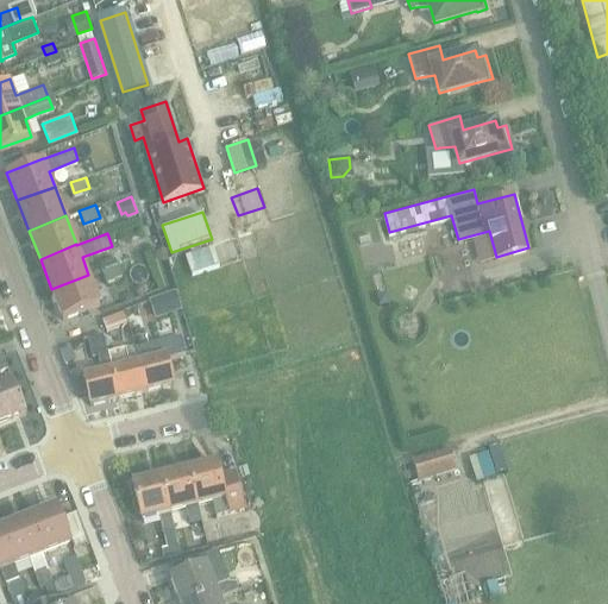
[(186,253),(193,272),(220,263),(214,244),(186,253)]
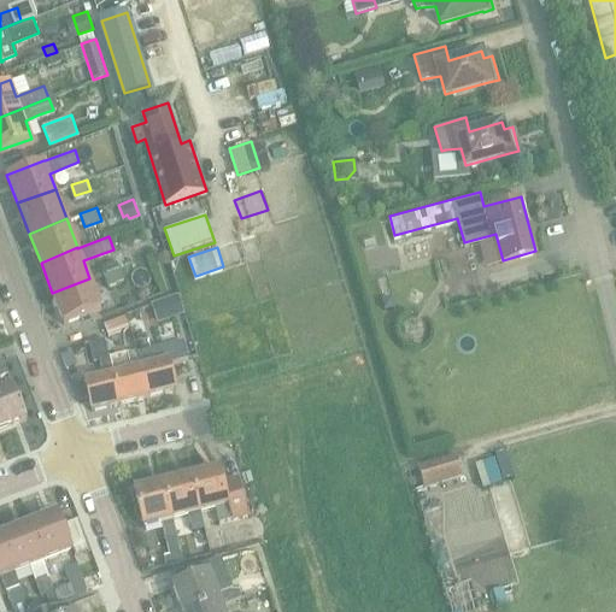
[(103,272),(109,286),(124,278),(119,265),(103,272)]
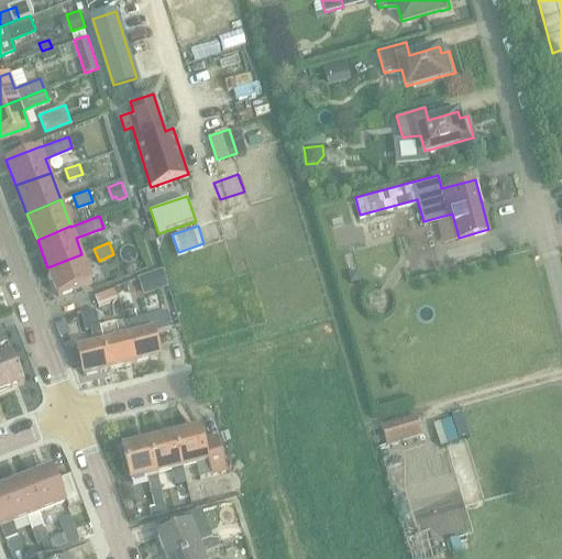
[(81,254),(47,267),(57,294),(92,280),(81,254)]
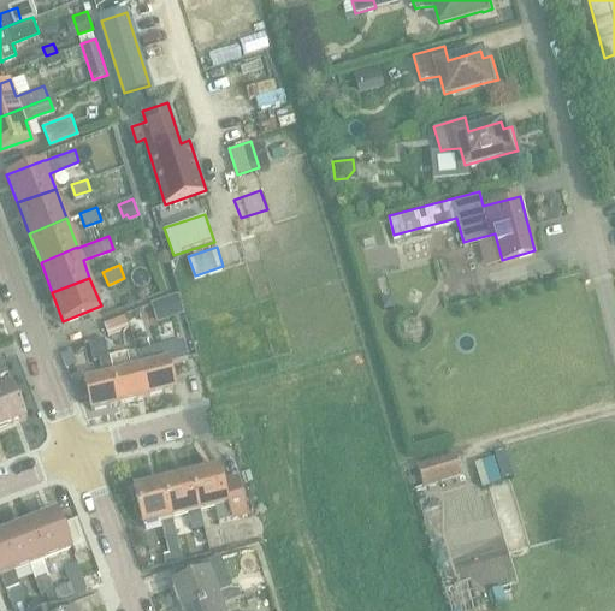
[(183,309),(178,294),(152,302),(158,318),(183,309)]
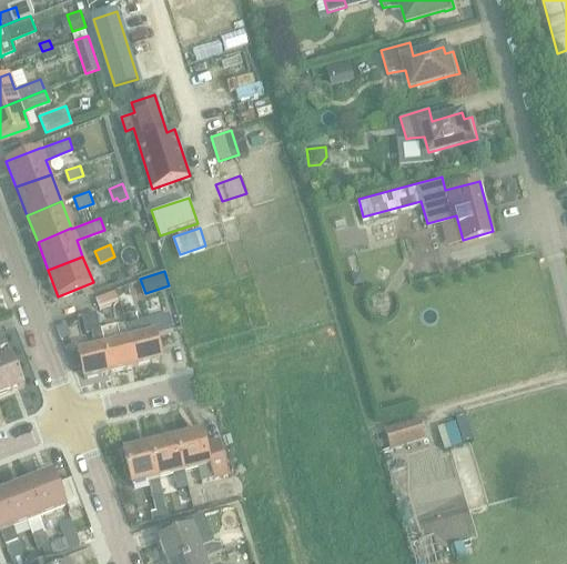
[(95,296),(100,306),(119,299),(115,290),(95,296)]
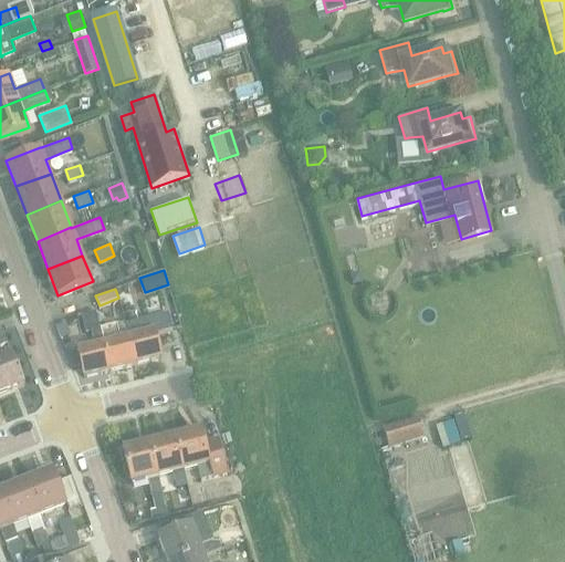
[(111,368),(104,342),(95,309),(82,314),(86,331),(91,329),(95,344),(77,349),(85,375),(111,368)]
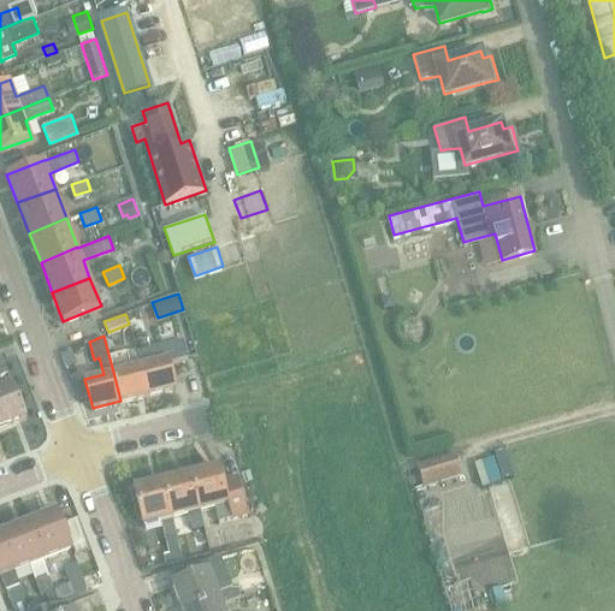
[(184,338),(137,350),(140,365),(148,393),(176,386),(170,361),(189,356),(184,338)]
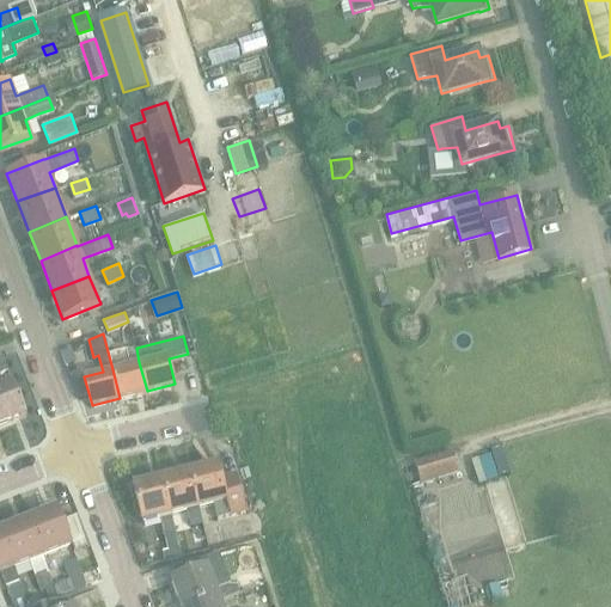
[(69,345),(60,349),(65,362),(74,359),(69,345)]
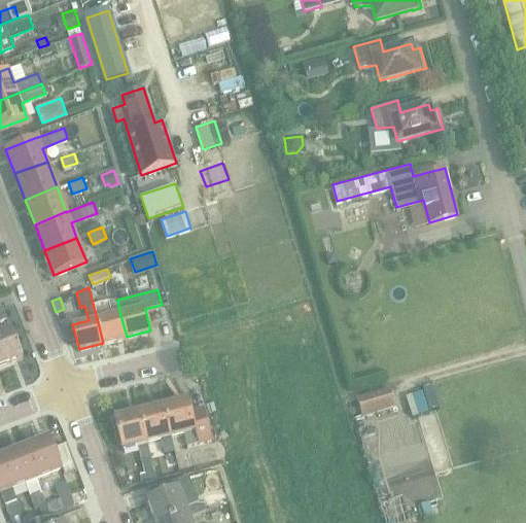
[(112,314),(97,318),(103,343),(127,337),(119,312),(116,298),(108,300),(112,314)]
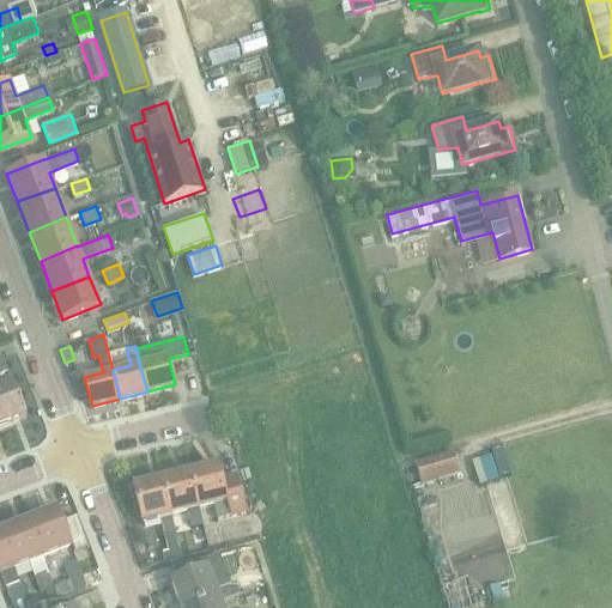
[(12,382),(0,387),(0,424),(25,414),(12,382)]
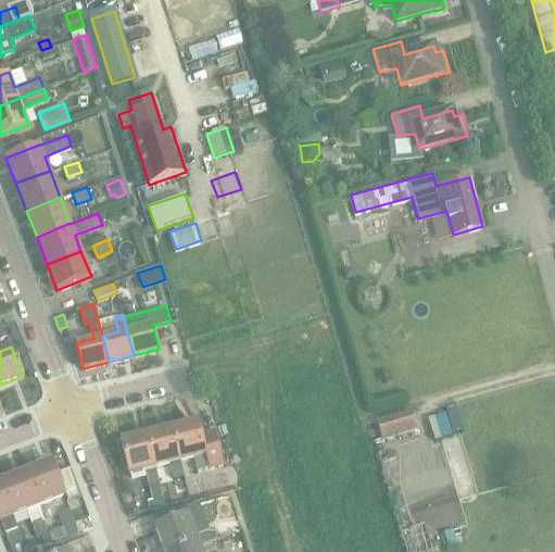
[(376,418),(381,437),(416,426),(411,408),(376,418)]
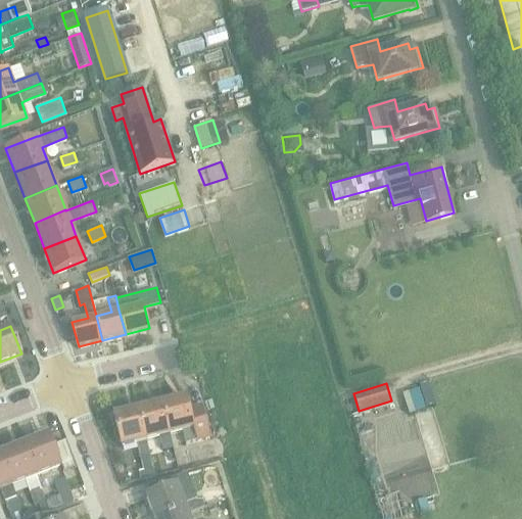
[(402,391),(409,414),(427,408),(420,386),(402,391)]
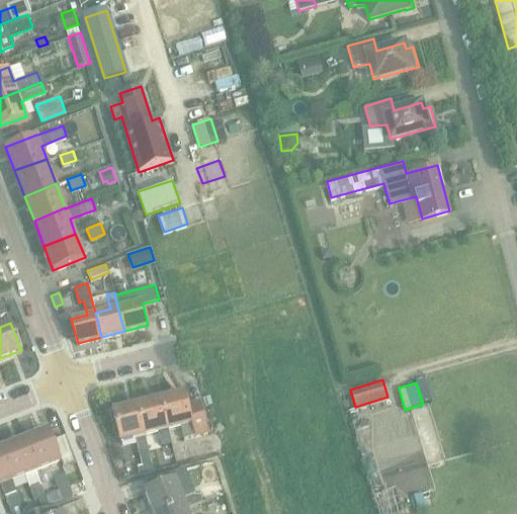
[(183,390),(160,396),(168,428),(180,425),(183,437),(207,431),(198,399),(186,402),(183,390)]
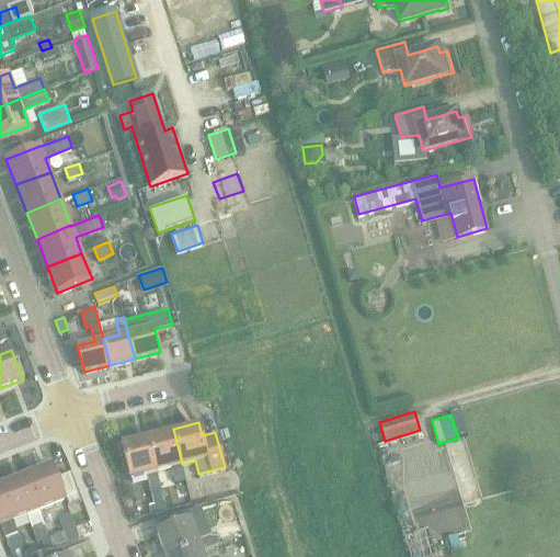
[(173,429),(149,435),(158,470),(172,466),(175,479),(185,477),(182,464),(173,429)]
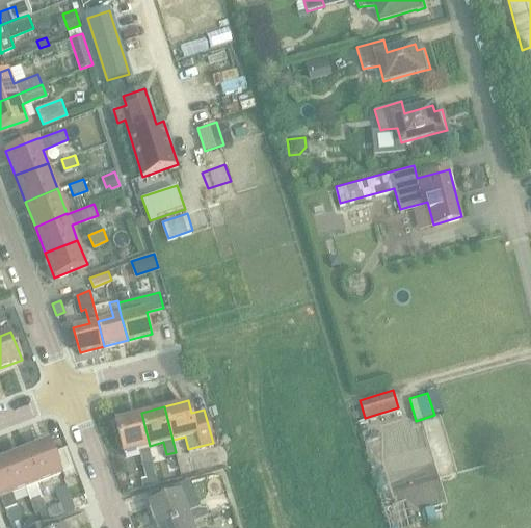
[(150,446),(141,413),(116,419),(125,452),(138,448),(145,476),(141,477),(143,485),(158,481),(150,446)]
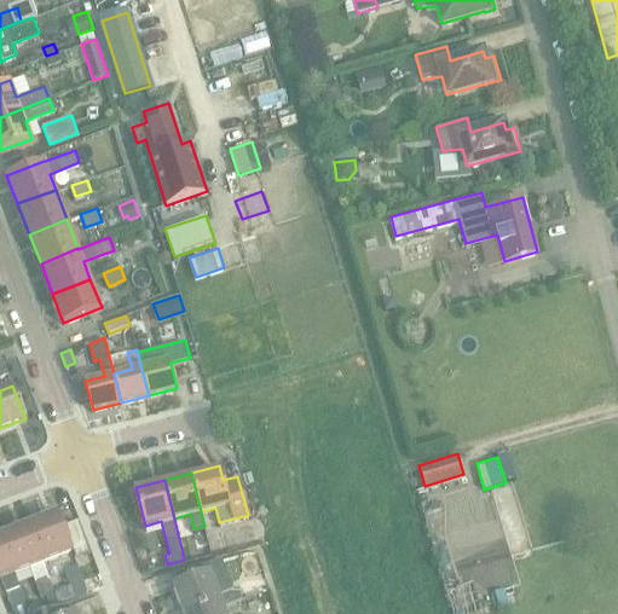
[(58,511),(29,522),(42,561),(73,549),(63,525),(58,511)]
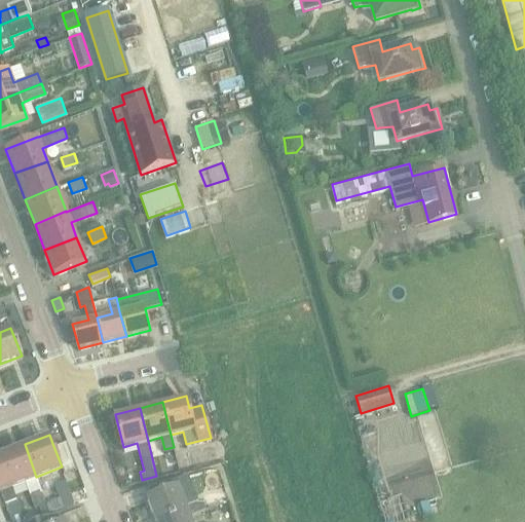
[(67,441),(53,446),(62,467),(64,471),(77,465),(67,441)]
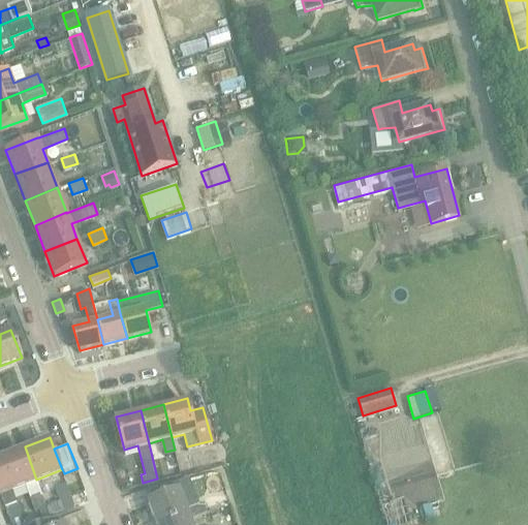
[(25,446),(0,456),(11,489),(25,484),(35,510),(38,507),(47,504),(36,480),(25,446)]
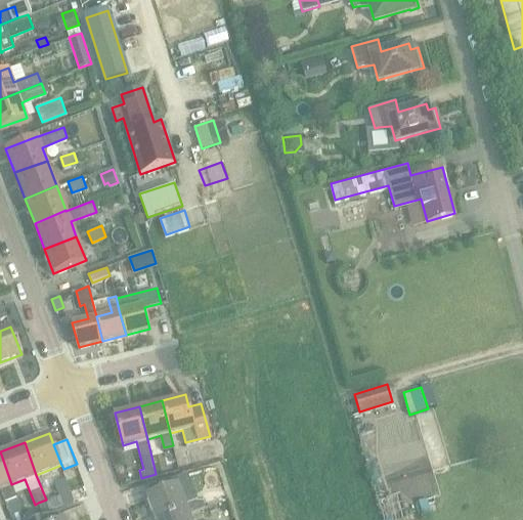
[(0,451),(0,488),(10,514),(20,510),(11,484),(0,451)]
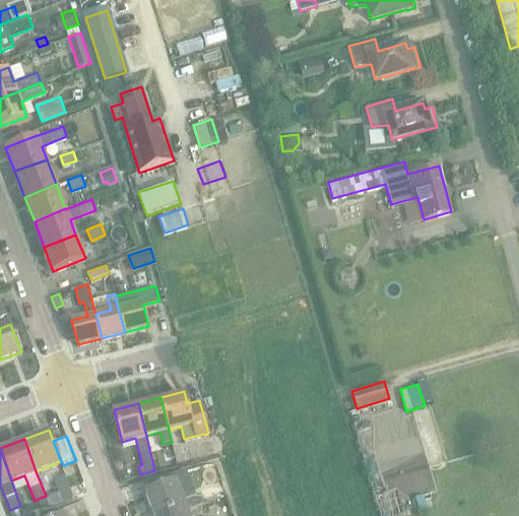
[(65,473),(54,477),(59,491),(62,499),(73,495),(69,485),(65,473)]
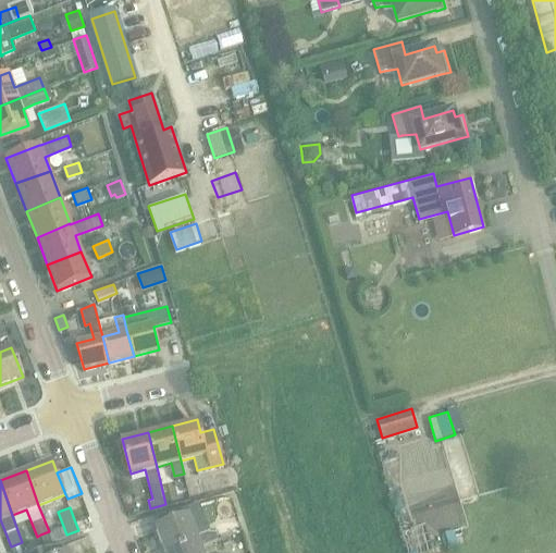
[(157,527),(167,552),(199,540),(200,543),(218,537),(214,527),(197,533),(189,514),(157,527)]
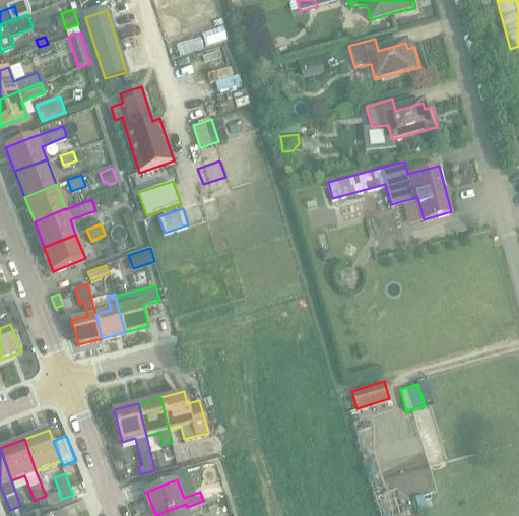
[(399,488),(375,495),(380,515),(387,515),(406,511),(399,488)]
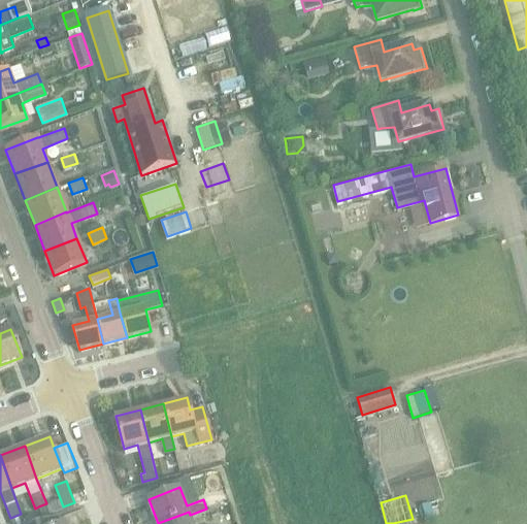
[(46,503),(38,506),(41,515),(63,506),(60,498),(46,503)]
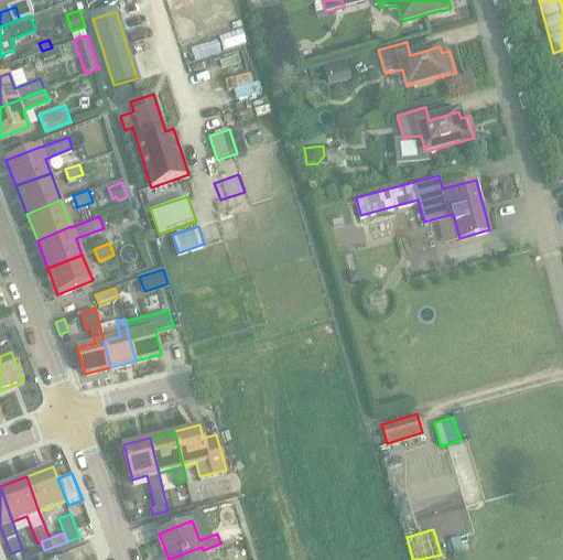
[(169,559),(168,559),(227,559),(226,559),(207,559),(203,550),(202,547),(169,559)]
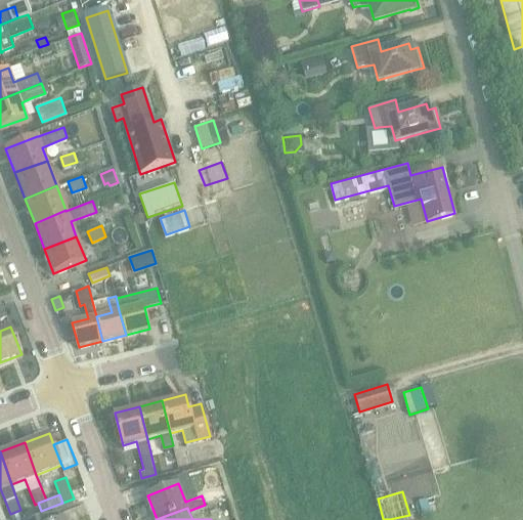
[(20,510),(10,514),(11,519),(16,519),(24,517),(20,510)]
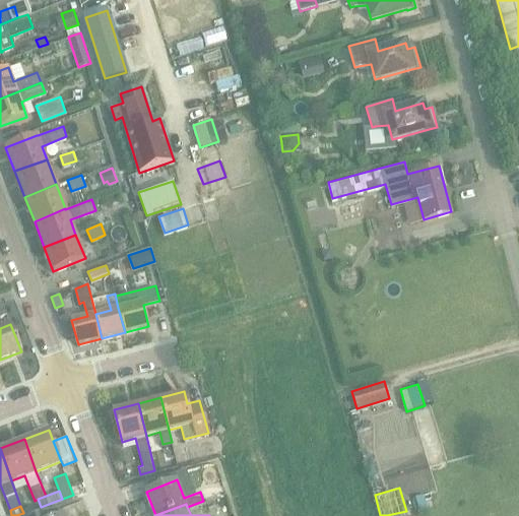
[(60,515),(57,507),(34,515),(65,515),(65,514),(60,515)]
